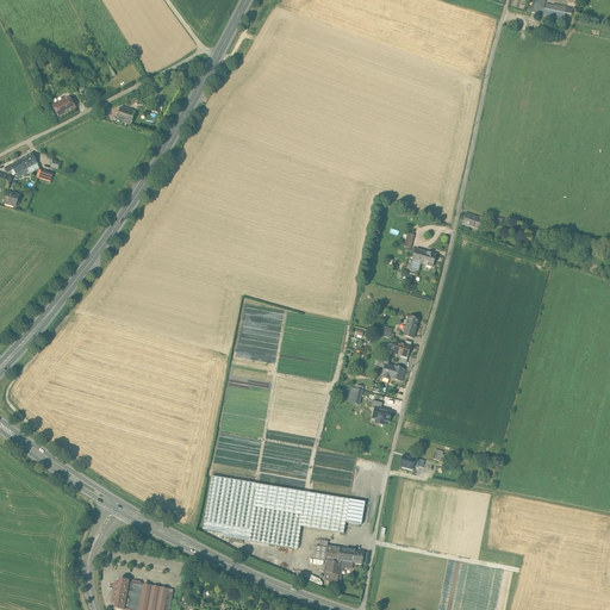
[(566,8),(546,4),(545,10),(543,10),(545,0),(534,0),(533,8),(527,7),(526,11),(540,14),(540,16),(564,20),(566,8)]
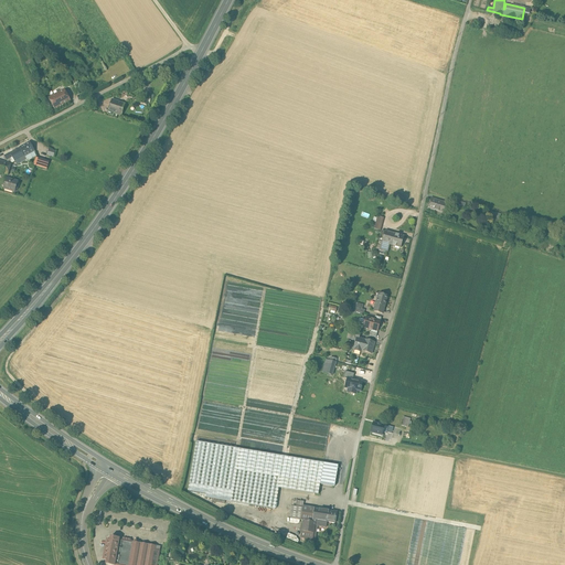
[(64,89),(61,92),(59,89),(56,92),(57,94),(49,98),(54,109),(71,100),(64,89)]
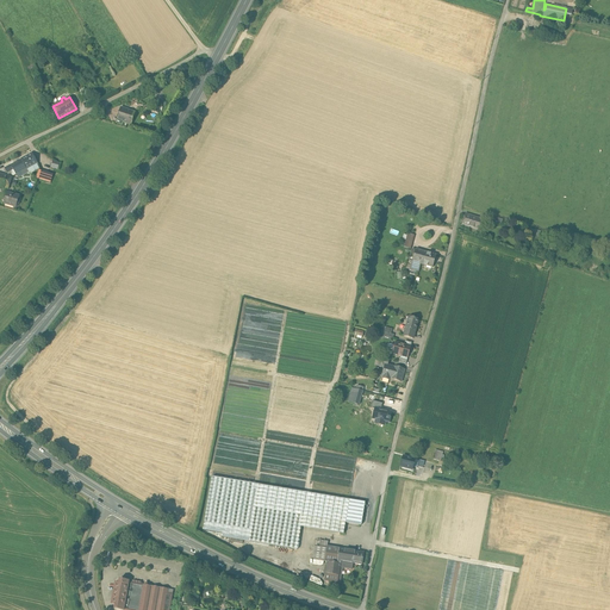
[(161,106),(154,104),(151,111),(159,113),(161,106)]
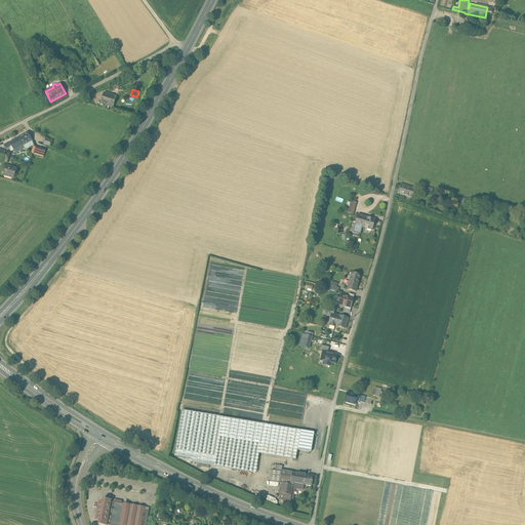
[(117,97),(104,92),(101,103),(107,105),(113,107),(117,97)]
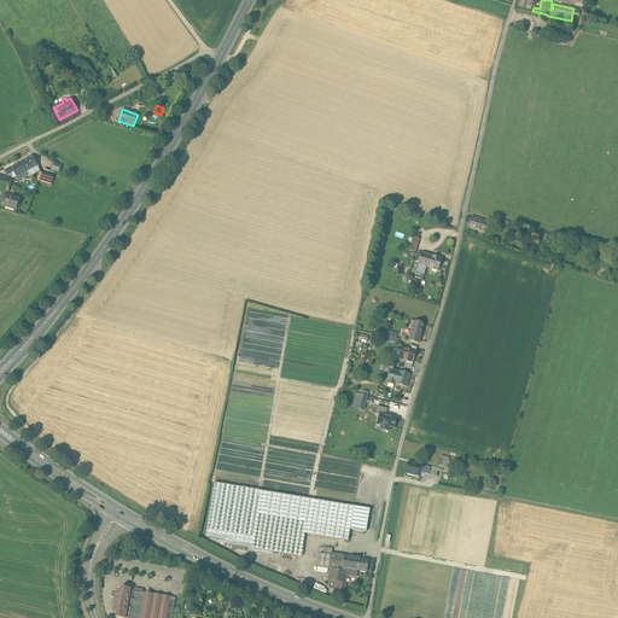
[(33,156),(5,172),(7,175),(11,174),(13,179),(16,176),(16,178),(27,172),(38,165),(33,156)]
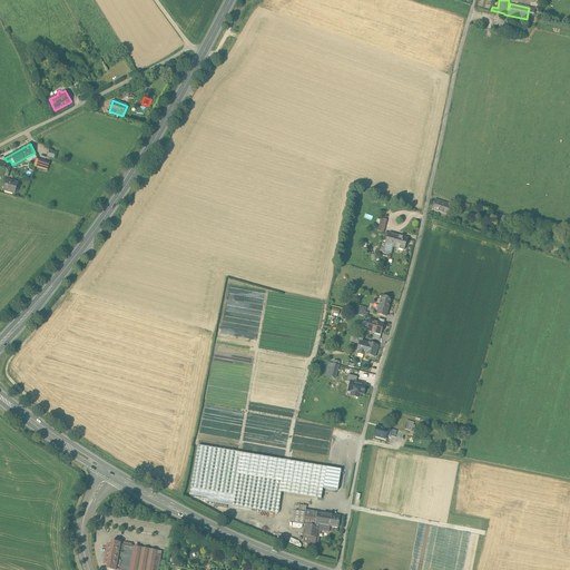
[(35,153),(25,158),(27,161),(37,157),(35,153)]
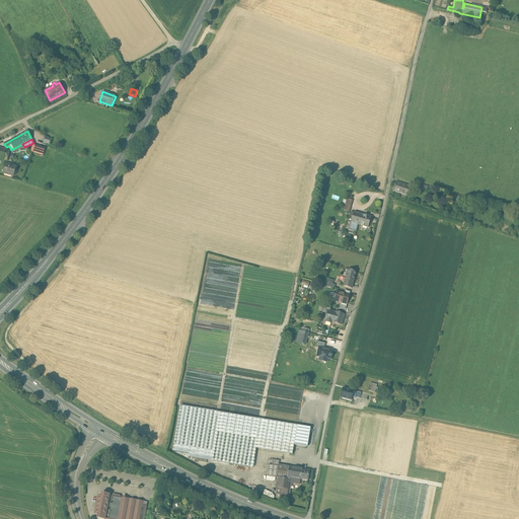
[(45,149),(33,146),(31,152),(43,155),(45,149)]
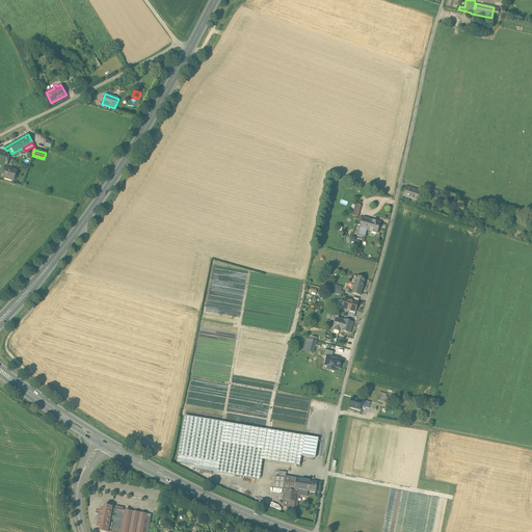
[(10,154),(0,151),(0,162),(7,165),(10,154)]
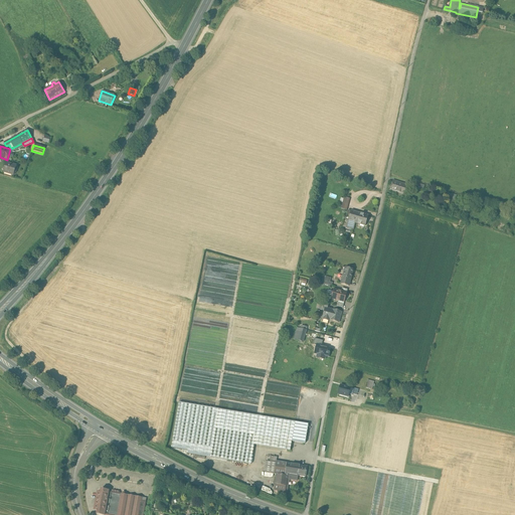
[(16,166),(6,163),(4,172),(13,175),(16,166)]
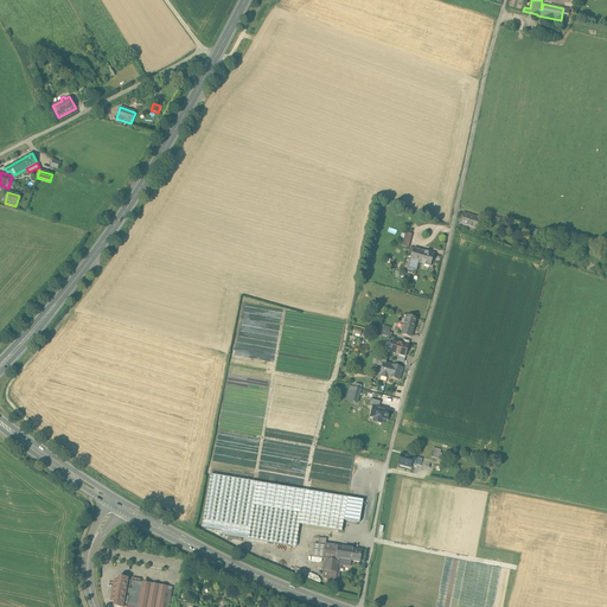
[(478,217),(464,213),(460,224),(472,228),(477,229),(480,218),(478,217)]
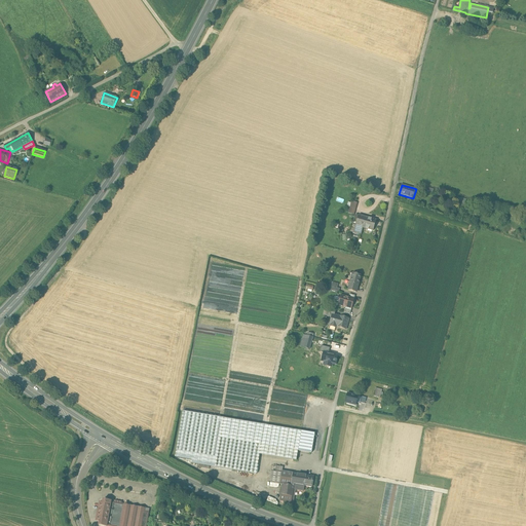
[(348,207),(347,213),(354,214),(357,202),(347,201),(346,207),(348,207)]
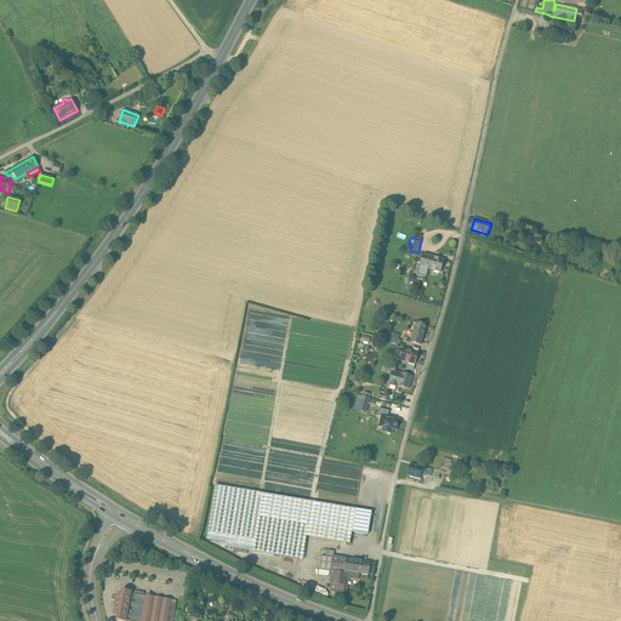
[(434,257),(422,254),(422,255),(421,261),(420,266),(427,268),(431,269),(434,257)]
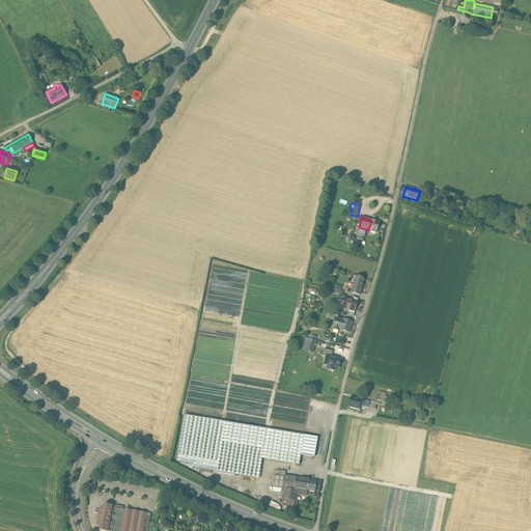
[(380,222),(371,220),(368,230),(376,232),(380,222)]
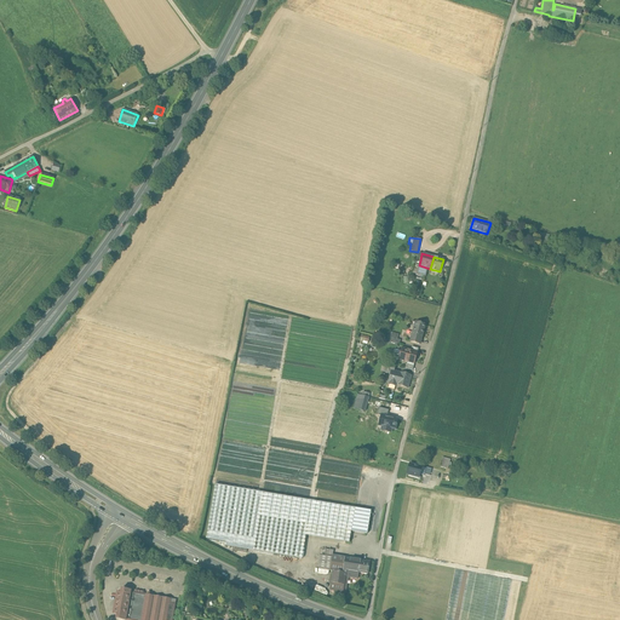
[(425,325),(415,322),(411,342),(420,344),(425,325)]
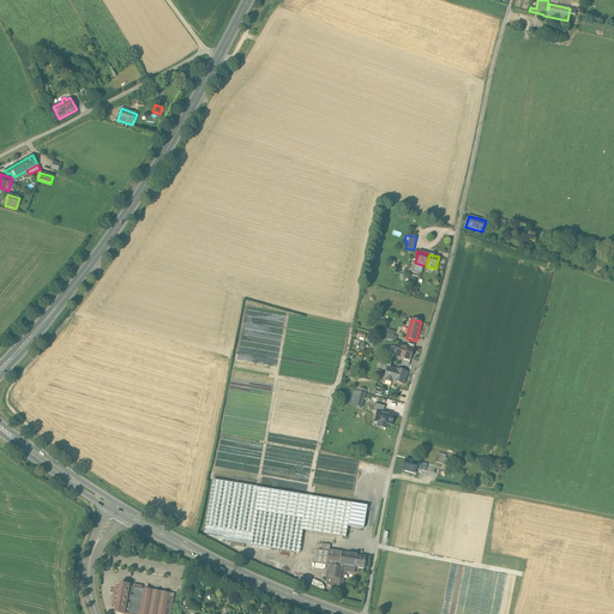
[(383,341),(395,343),(396,336),(393,336),(395,330),(385,329),(383,341)]
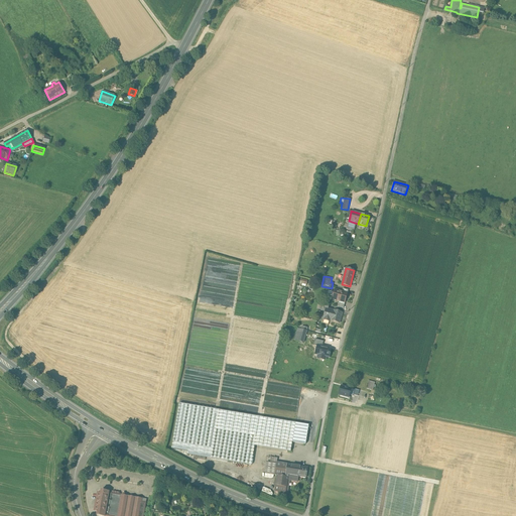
[(342,291),(335,289),(334,292),(329,291),(327,298),(332,299),(345,303),(348,293),(342,291)]
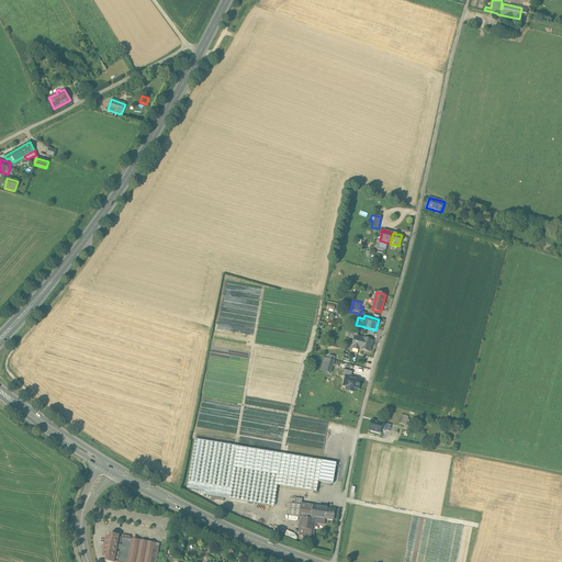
[(358,333),(349,329),(348,337),(355,339),(356,336),(357,337),(358,333)]
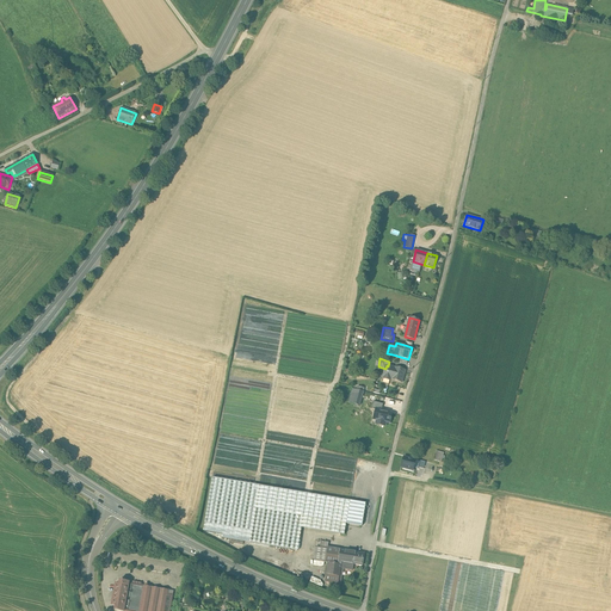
[(405,370),(395,368),(394,368),(388,366),(387,365),(386,369),(383,377),(384,377),(384,378),(389,381),(390,378),(392,380),(402,382),(405,370)]
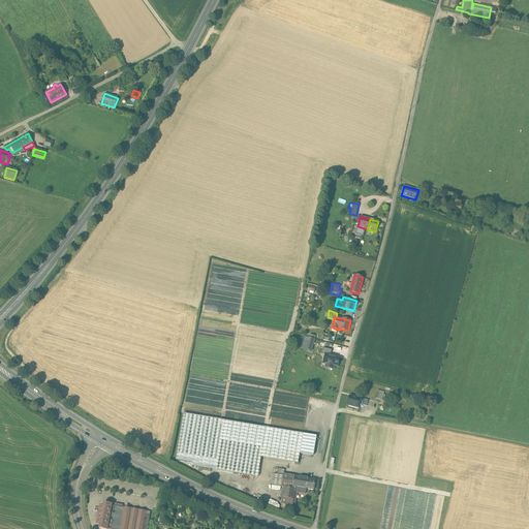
[(314,339),(305,337),(302,348),(311,351),(314,339)]
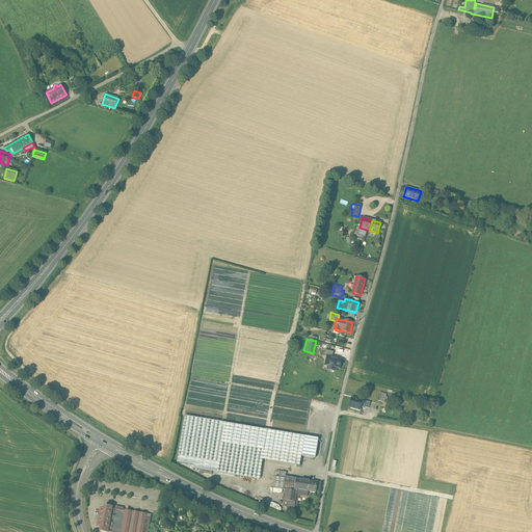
[(335,354),(327,352),(328,349),(322,347),(322,349),(318,363),(319,363),(318,366),(323,367),(324,365),(325,363),(334,365),(333,368),(337,369),(338,366),(341,367),(343,356),(335,354)]
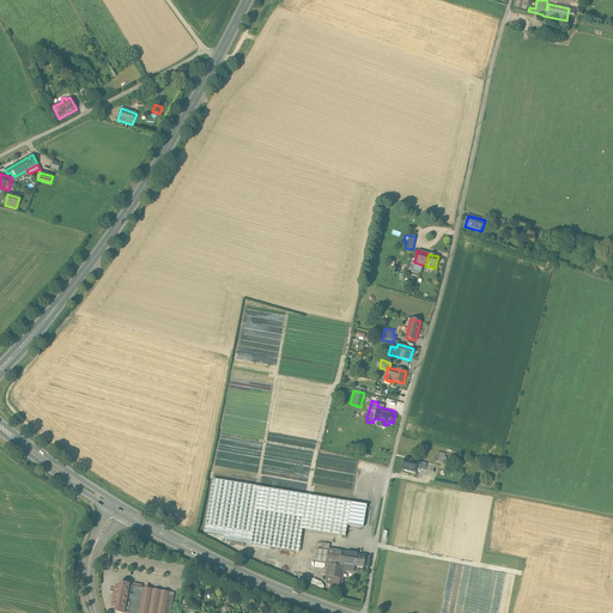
[(422,463),(406,459),(402,469),(414,473),(416,469),(419,471),(419,469),(422,463)]
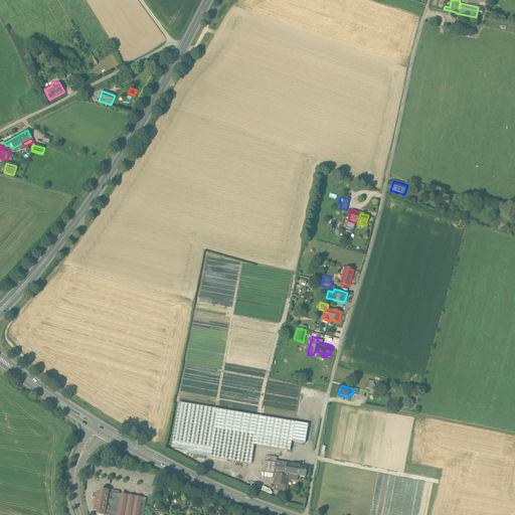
[(187,454),(210,458),(219,409),(179,402),(172,448),(188,451),(187,454)]
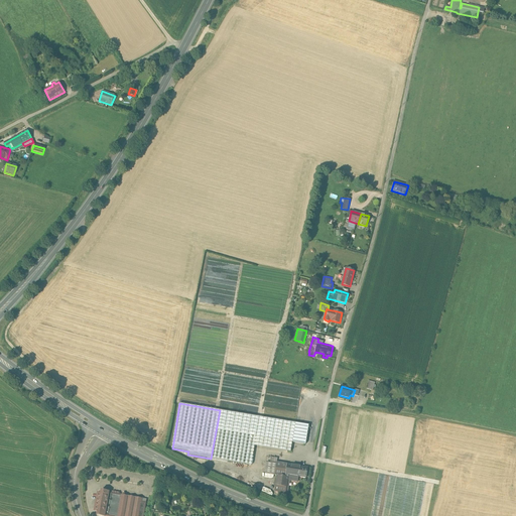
[(295,422),(220,410),(211,459),(251,465),(254,445),(290,452),(292,441),(295,422)]
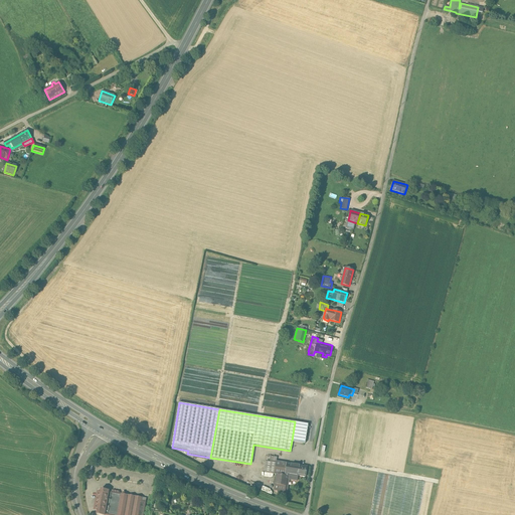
[(308,424),(295,421),(292,441),(305,444),(308,424)]
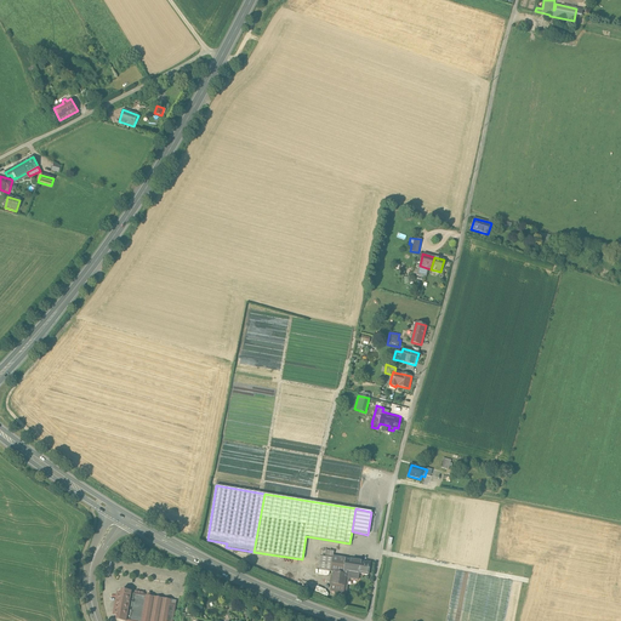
[(346,558),(335,557),(334,557),(332,558),(325,557),(320,556),(319,570),(334,573),(334,571),(347,574),(347,571),(343,571),(346,559),(346,558)]
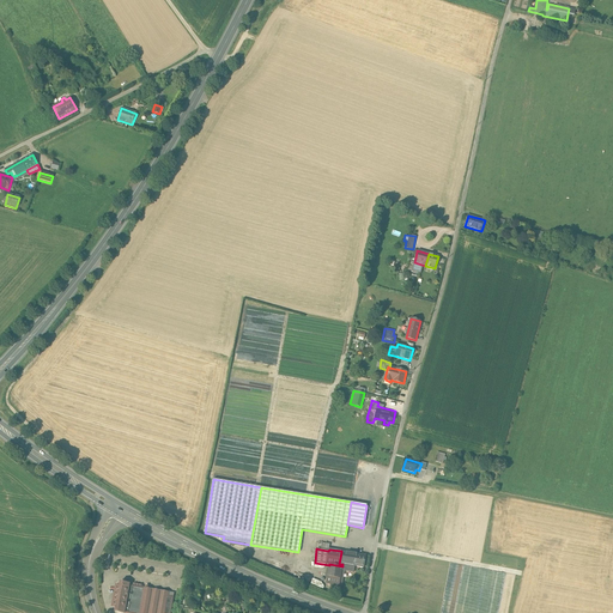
[(365,556),(341,552),(339,564),(343,564),(343,566),(341,570),(345,571),(353,572),(354,566),(364,568),(365,556)]
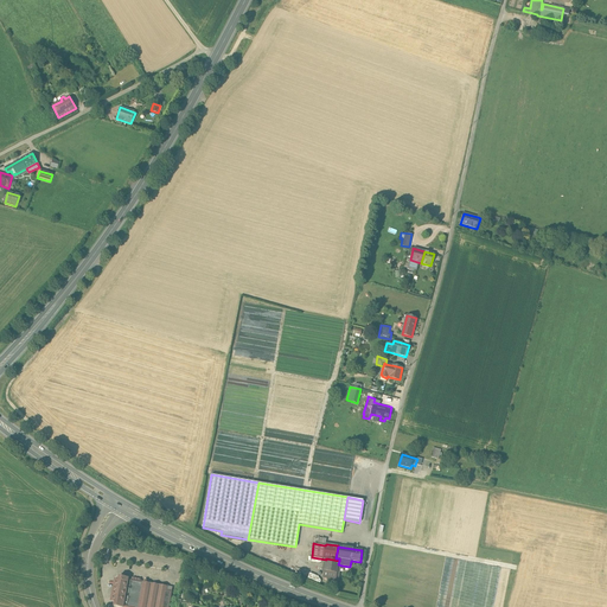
[(339,561),(326,558),(326,560),(325,570),(337,573),(338,564),(339,561)]
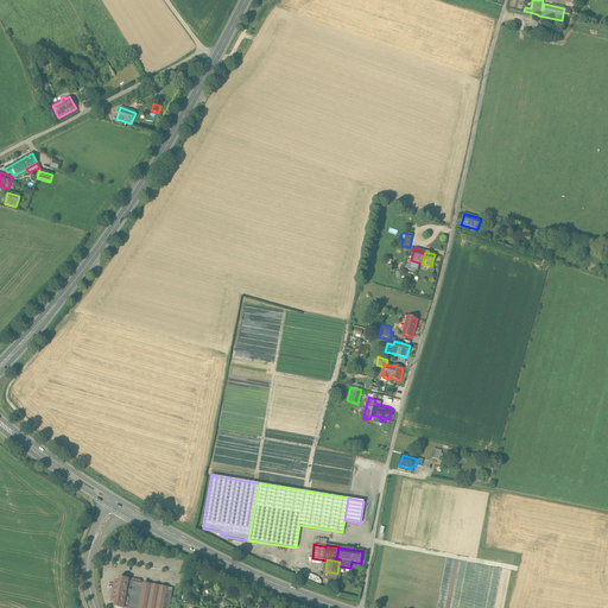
[(337,574),(325,571),(324,571),(323,578),(339,581),(342,567),(339,565),(337,574)]
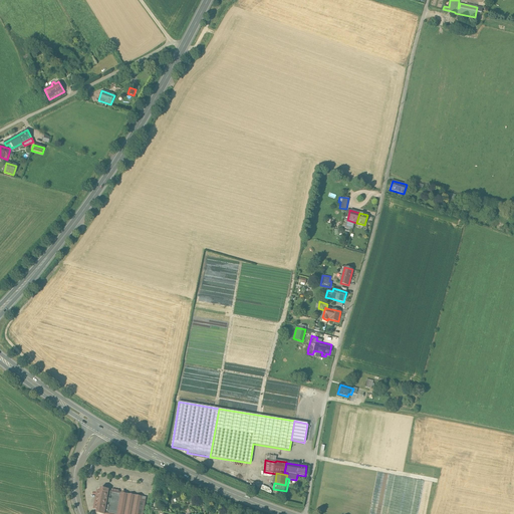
[(108,489),(100,488),(100,491),(97,491),(93,510),(96,510),(96,513),(99,513),(103,513),(107,493),(108,489)]
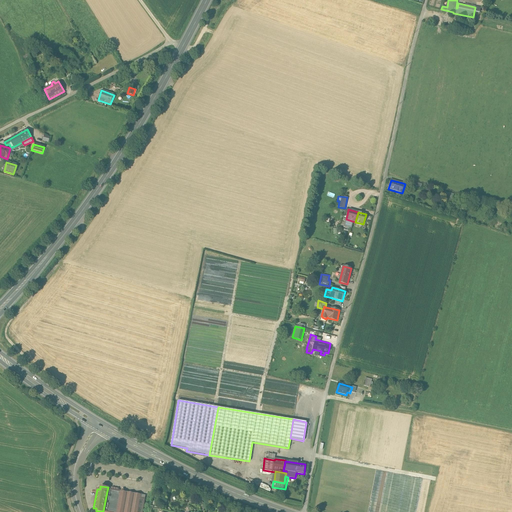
[(110,492),(107,491),(103,511),(142,511),(145,499),(141,498),(141,494),(118,490),(119,489),(111,487),(110,492)]
